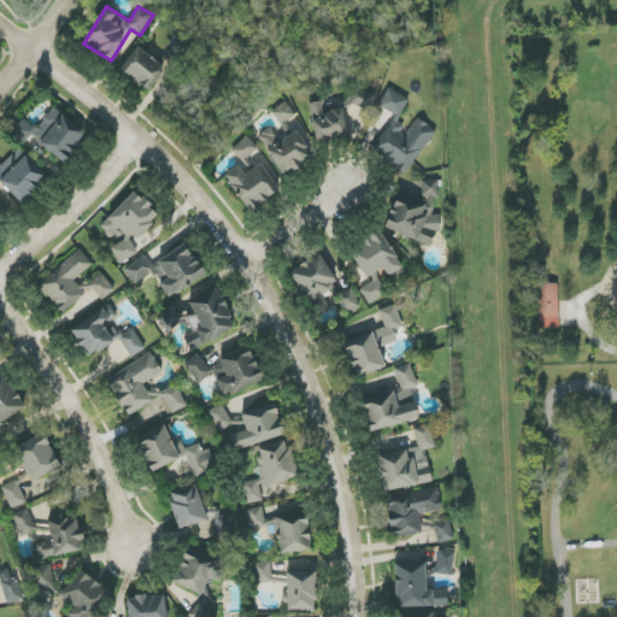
[(151,93),(168,69),(137,47),(121,70),(151,93)]
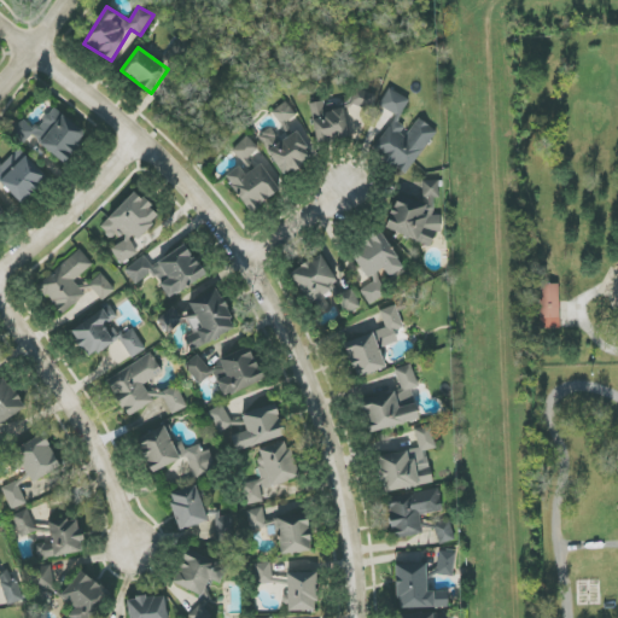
[(412,174),(435,128),(414,118),(409,129),(397,123),(409,99),(389,88),(379,108),(394,114),(373,155),(412,174)]
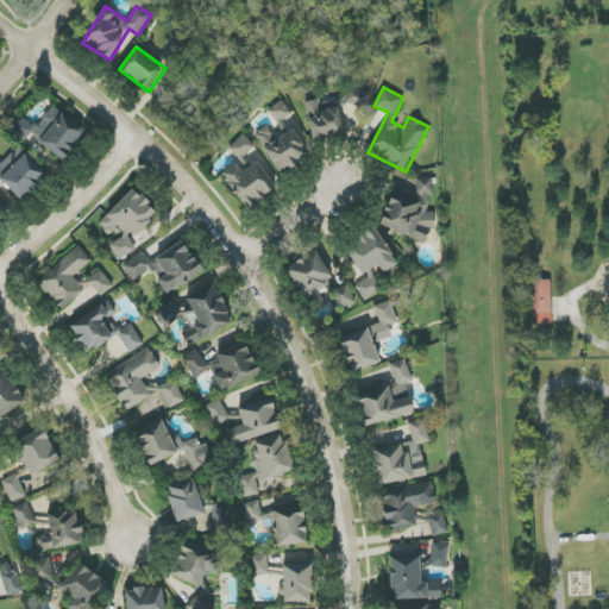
[(371,93),(351,88),(346,102),(368,108),(371,93)]
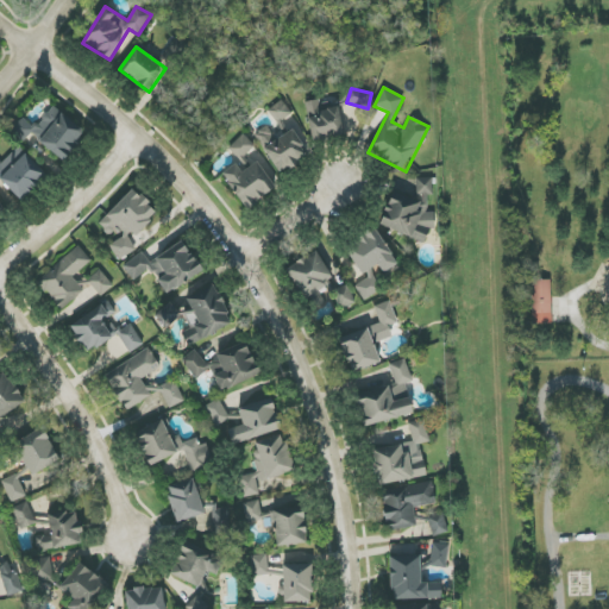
[(269,110),(276,123),(256,136),(280,173),(308,155),(286,118),(293,114),(283,100),(269,110)]
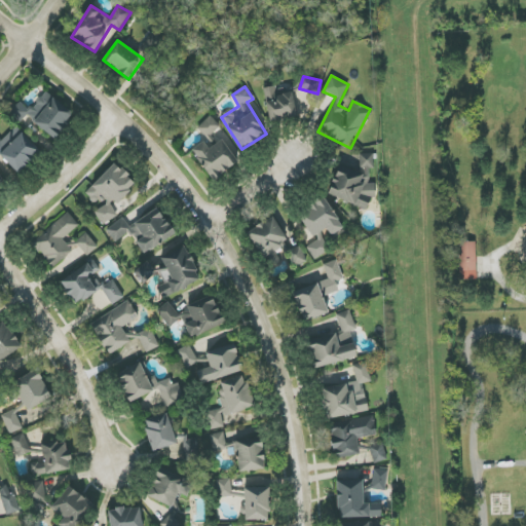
[(278,95),(276,86),(264,88),(269,122),(297,118),(293,92),(278,95)]
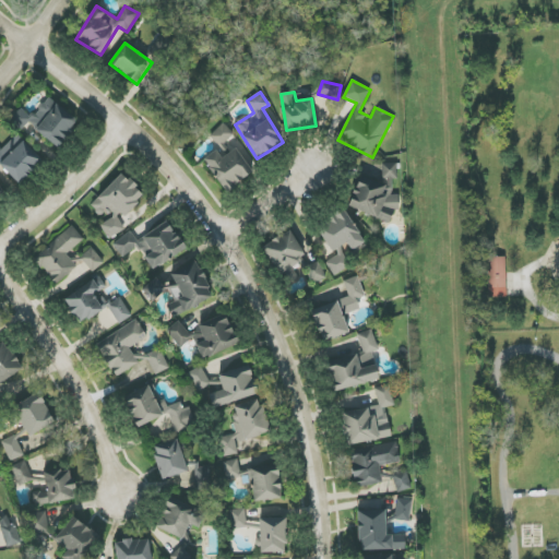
[(80,123),(49,97),(31,117),(21,108),(11,119),(23,129),(28,122),(58,149),(80,123)]
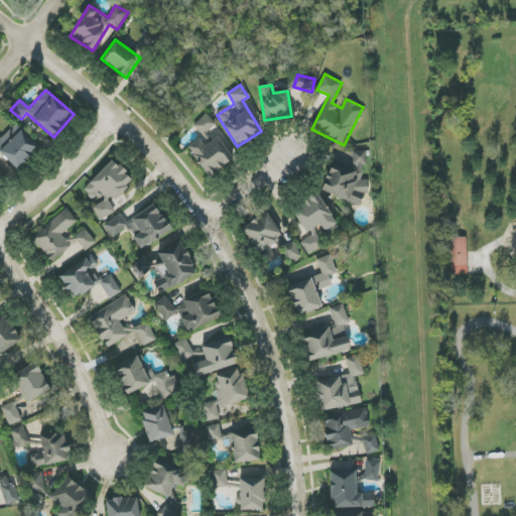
[(234,158),(217,136),(214,138),(209,131),(216,125),(208,114),(194,125),(202,136),(187,147),(211,177),(234,158)]
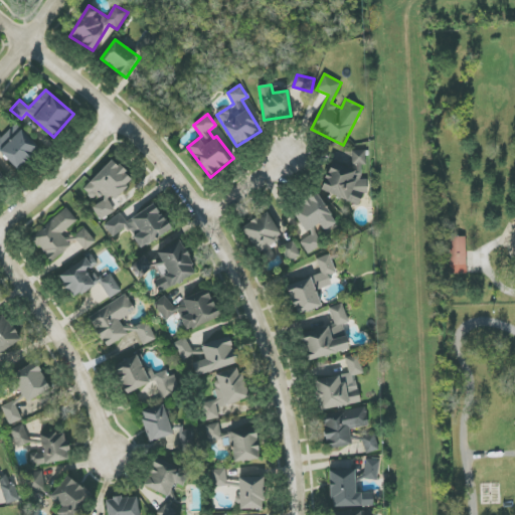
[(2,138),(0,135),(0,151),(16,170),(39,149),(16,125),(2,138)]
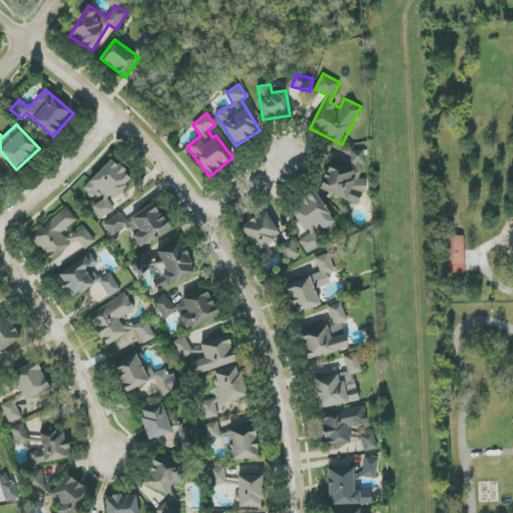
[(359,204),(362,193),(367,193),(367,179),(359,179),(361,173),(360,164),(365,164),(365,149),(351,150),(352,169),(330,161),(320,191),(359,204)]
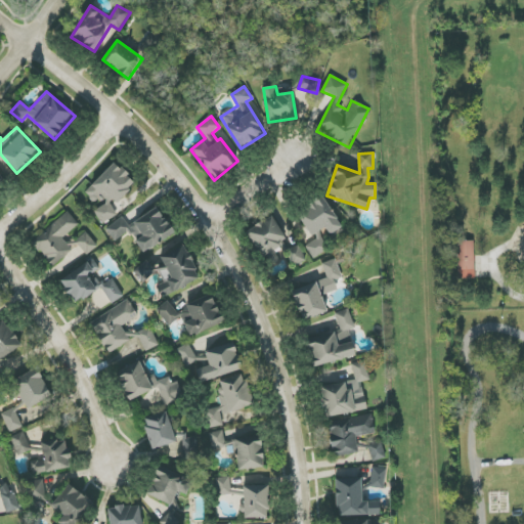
[(102,224),(117,215),(112,206),(117,202),(134,185),(130,177),(115,163),(86,191),(92,202),(102,195),(107,202),(102,206),(94,211),(102,224)]
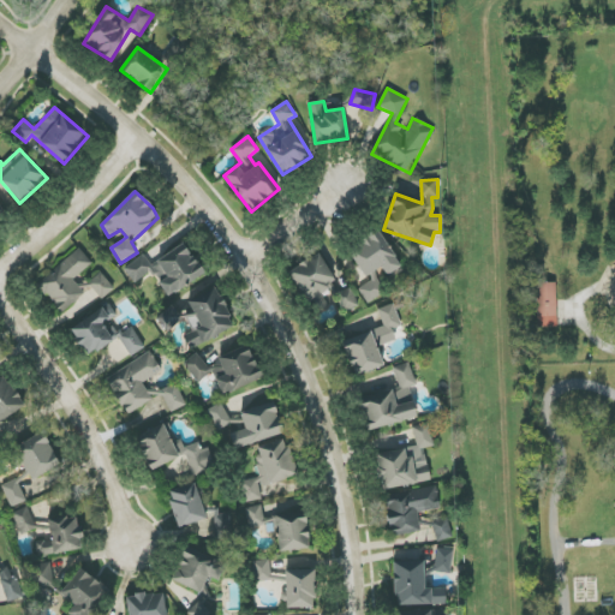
[(387,276),(400,269),(381,231),(350,248),(364,276),(382,268),(387,276)]
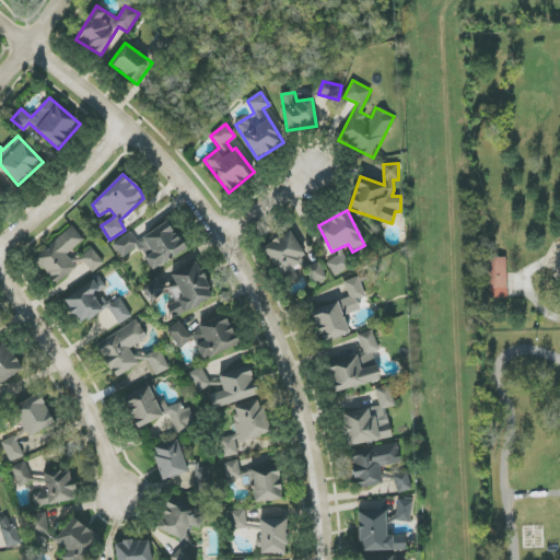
[(113,244),(121,259),(139,249),(142,255),(143,255),(153,270),(186,251),(168,222),(137,241),(132,232),(113,244)]
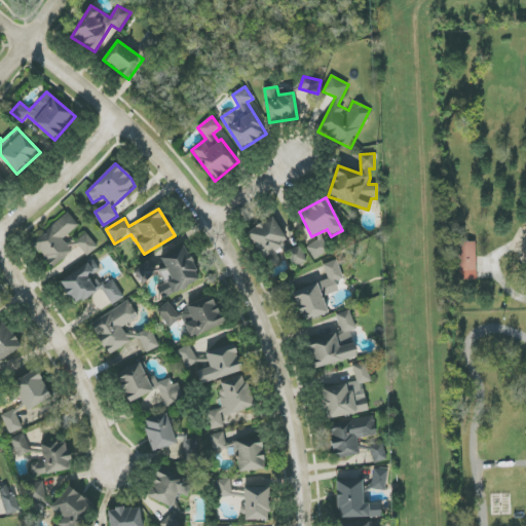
[(52,268),(74,251),(64,238),(79,226),(68,212),(31,240),(52,268)]
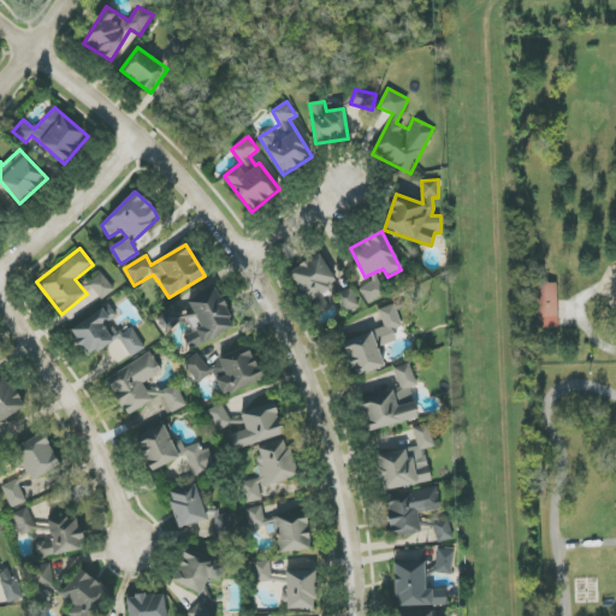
[(307,304),(314,301),(319,312),(329,307),(321,290),(336,283),(321,254),(289,270),(307,304)]
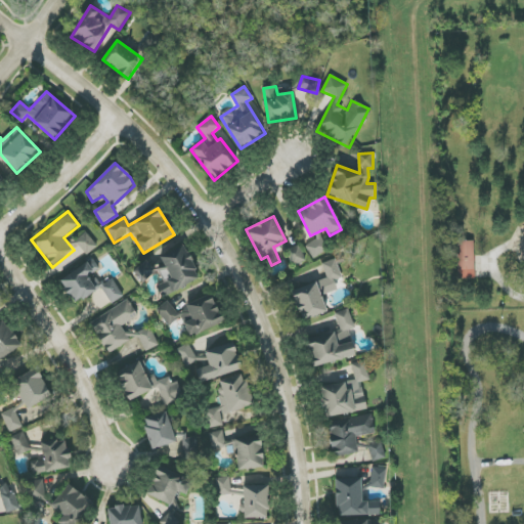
[(317,241),(306,246),(312,259),(331,250),(322,231),(315,234),(317,241)]
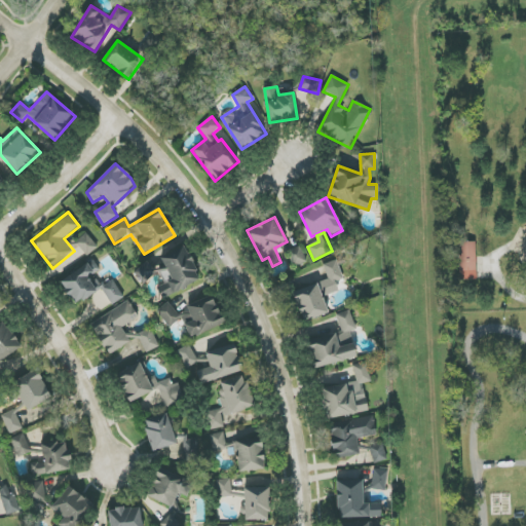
[(76,242),(86,257),(98,248),(87,234),(76,242)]
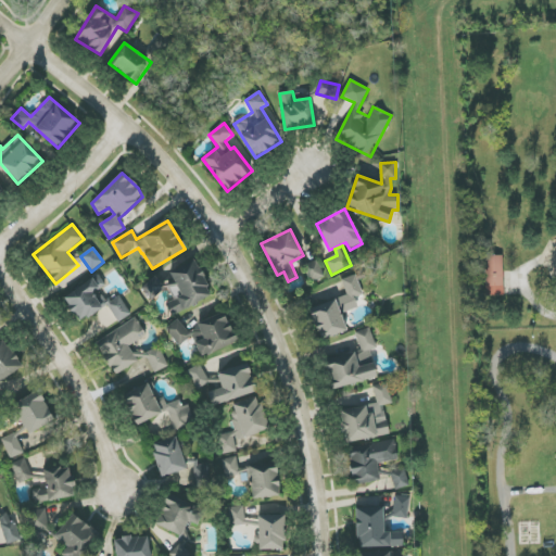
[(485,256),(487,297),(504,295),(503,255),(485,256)]
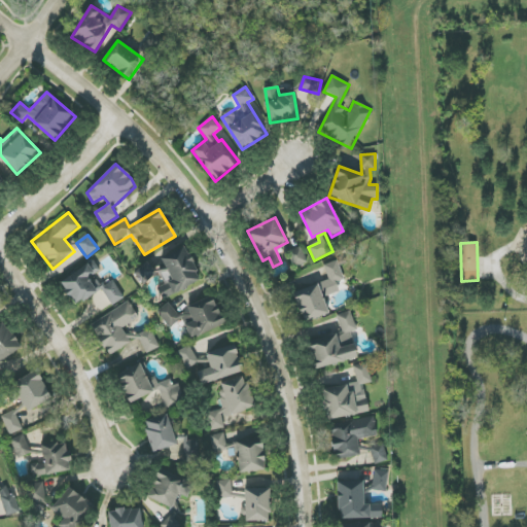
[(201,281),(184,246),(161,257),(166,269),(160,272),(167,285),(159,289),(163,299),(201,281)]
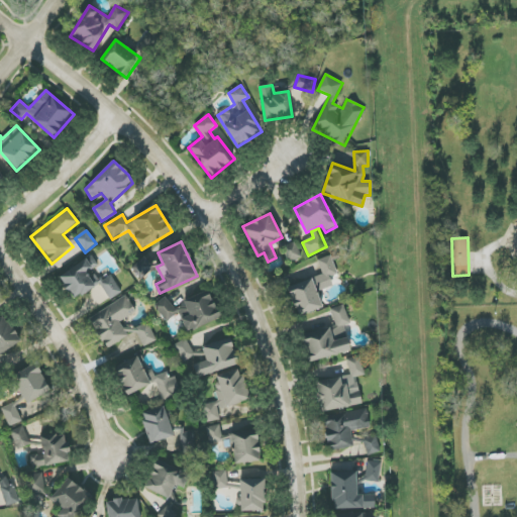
[(302,257),(295,242),(283,247),(290,263),(302,257)]
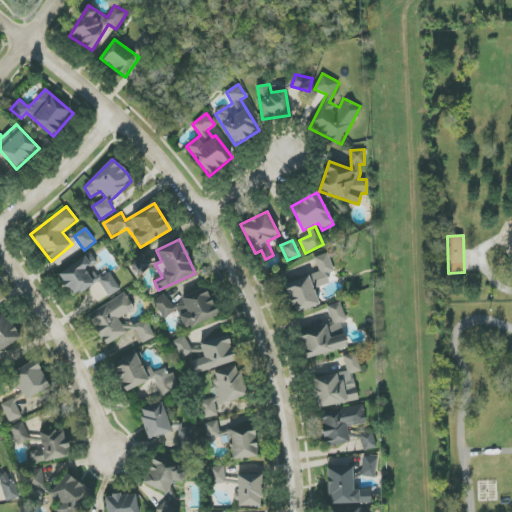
[(285,284),(295,314),(320,305),(314,289),(330,284),(327,274),(334,272),(328,253),(314,258),(320,273),(285,284)]
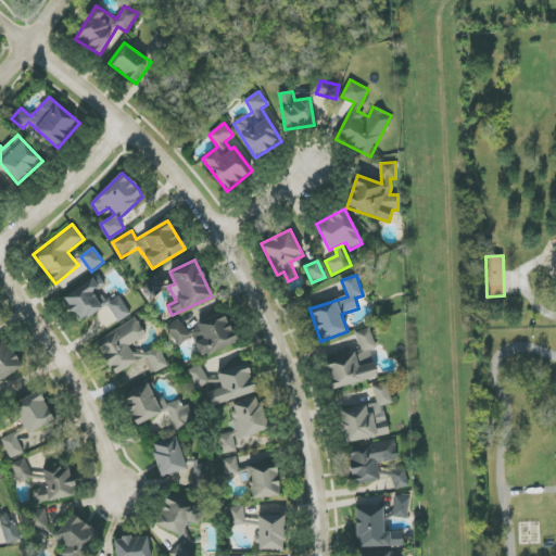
[(131,315),(121,295),(106,303),(100,290),(106,287),(100,276),(63,295),(78,323),(109,305),(118,323),(131,315)]
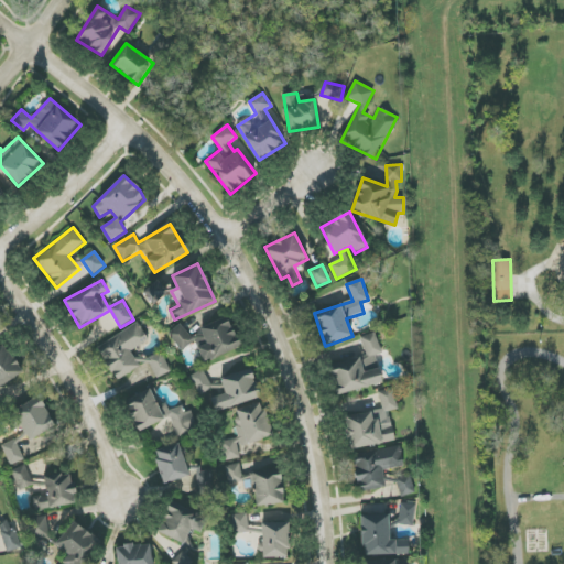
[(144,290),(152,303),(167,294),(159,281),(144,290)]
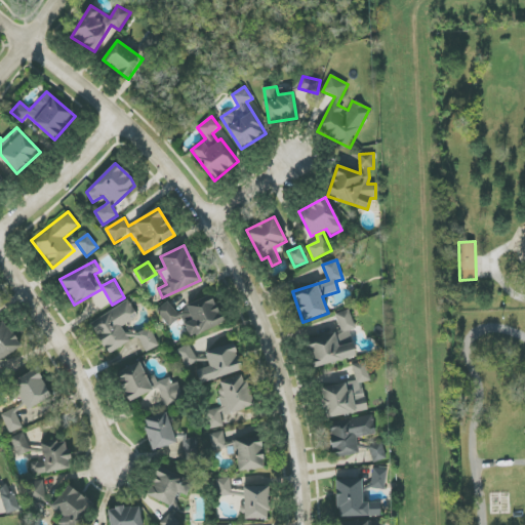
[(190,337),(224,323),(211,293),(186,305),(189,313),(178,318),(171,303),(158,309),(166,327),(182,320),(190,337)]
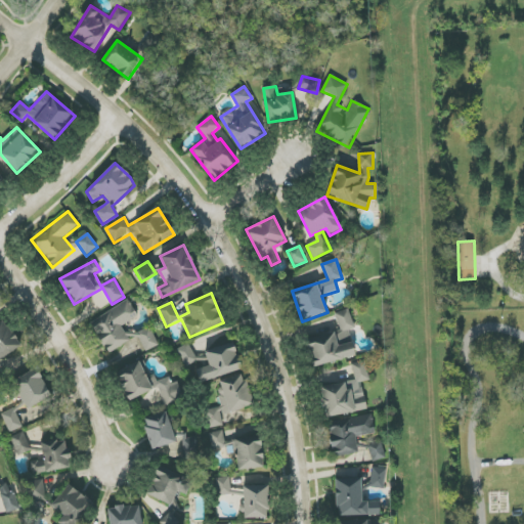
[(137,318),(131,303),(91,318),(104,352),(140,339),(145,351),(159,346),(150,326),(127,336),(123,324),(137,318)]
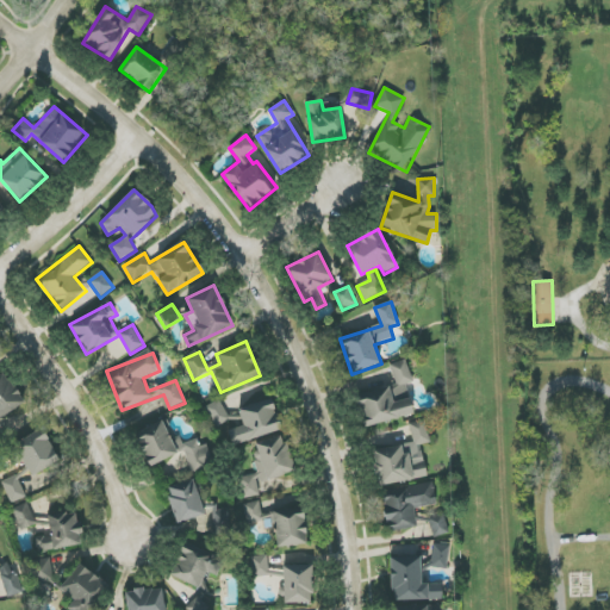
[(415,414),(406,385),(414,383),(406,360),(390,365),(397,385),(355,398),(365,429),(415,414)]
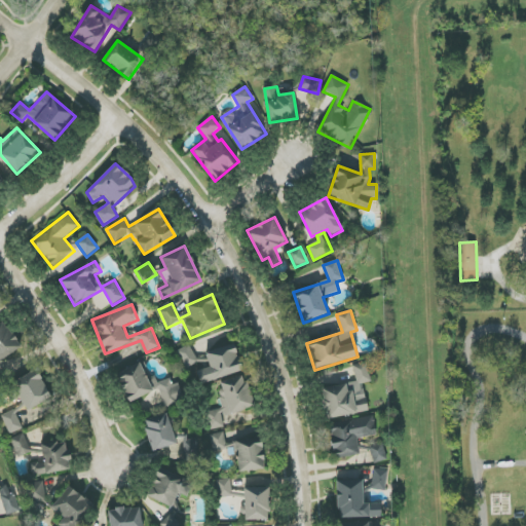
[(0,362),(22,346),(4,323),(0,325),(0,362)]
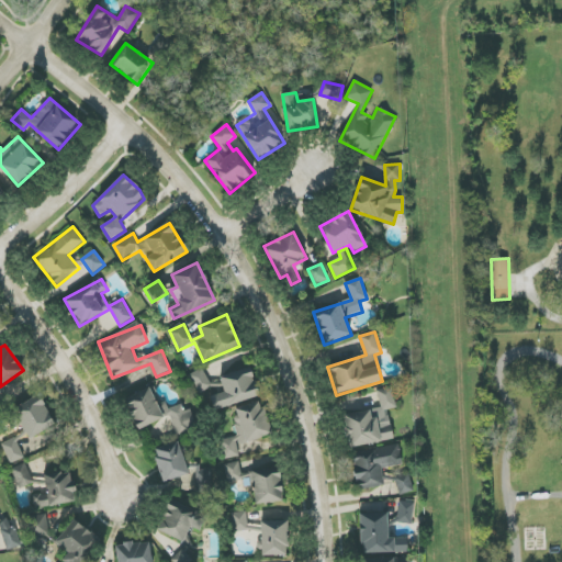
[(212,388),(203,368),(190,374),(199,394),(212,388)]
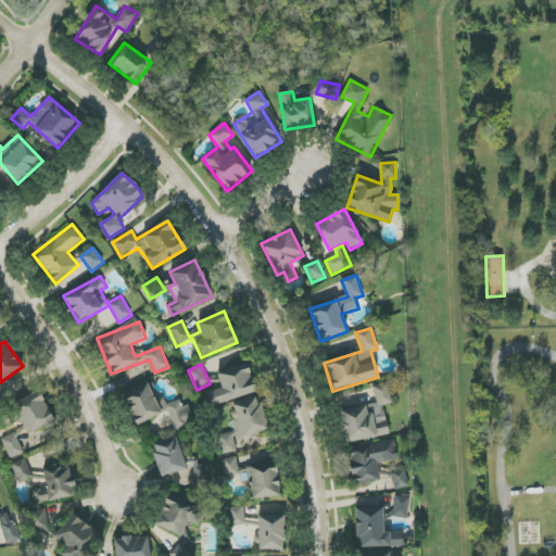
[(209,392),(213,405),(257,392),(249,364),(217,373),(222,389),(209,392)]
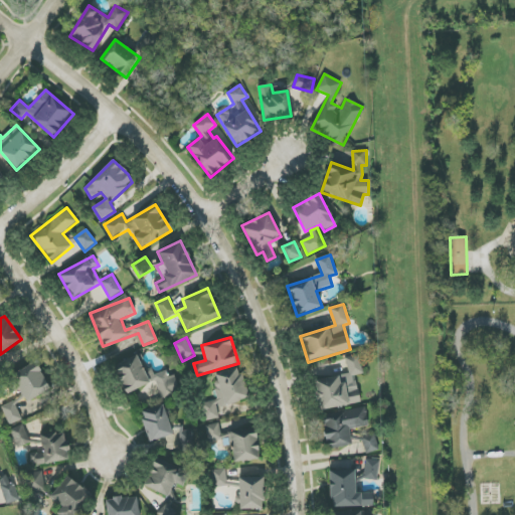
[(361,402),(355,376),(363,374),(359,354),(345,357),(349,373),(314,381),(321,411),(361,402)]
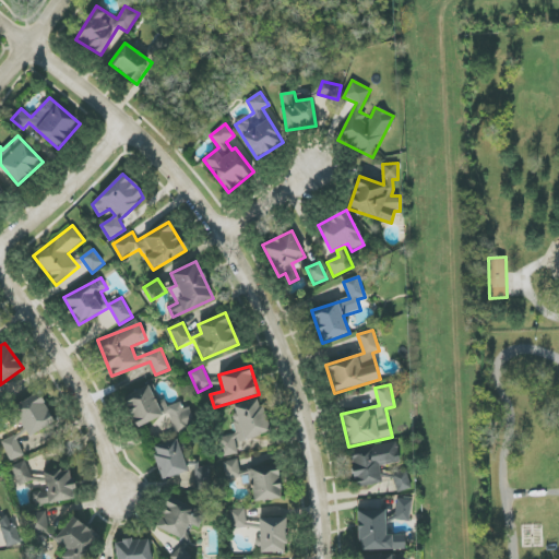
[(169,415),(176,435),(190,430),(180,403),(167,407),(165,401),(155,404),(151,390),(126,399),(135,427),(169,415)]
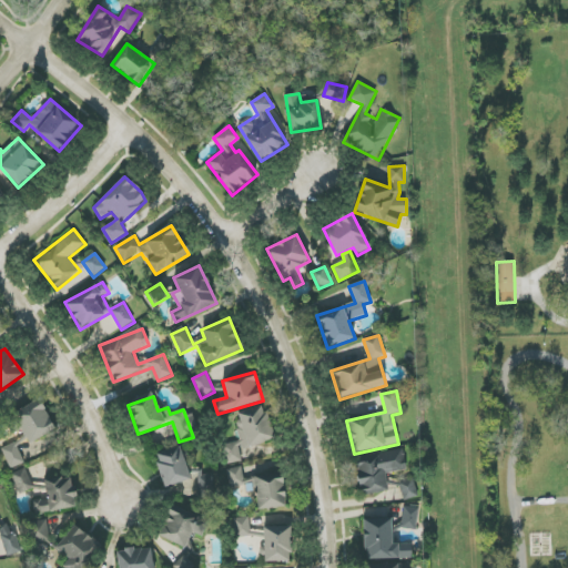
[(57,432),(41,401),(4,418),(12,435),(22,429),(29,444),(57,432)]
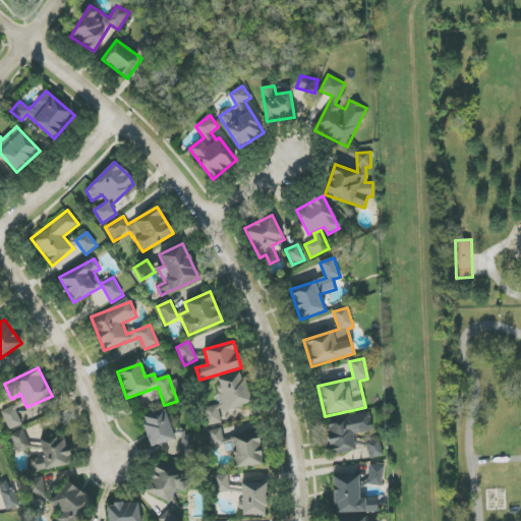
[(209,426),(222,422),(220,413),(252,403),(243,371),(218,380),(221,387),(216,389),(221,404),(204,409),(209,426)]
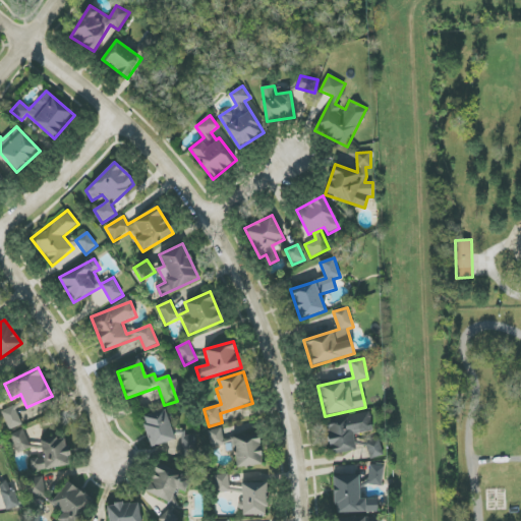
[(21,425),(15,406),(2,410),(8,429),(21,425)]
